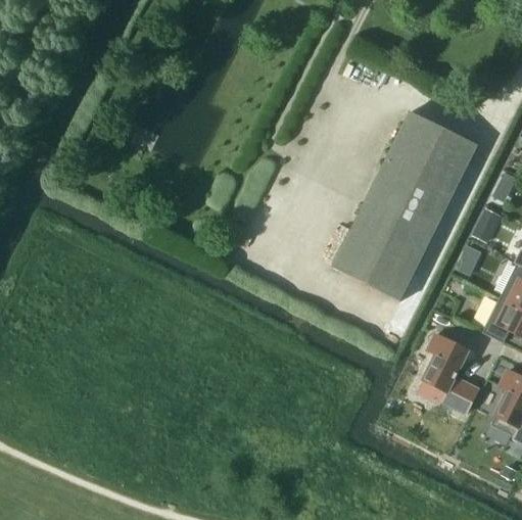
[(332,266),(379,290),(399,299),(477,144),(410,110),(332,266)]
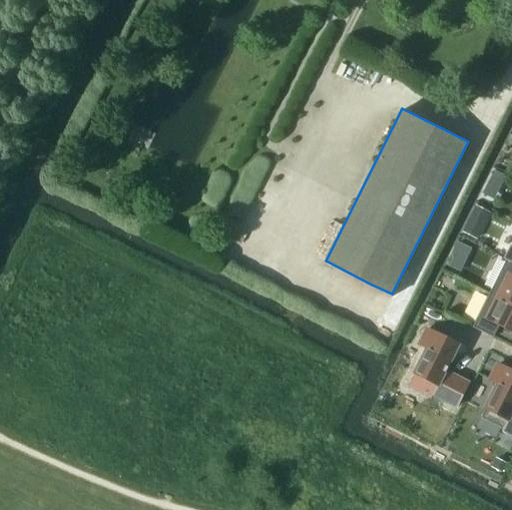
[(495,168),(490,177),(502,183),(506,174),(495,168)]
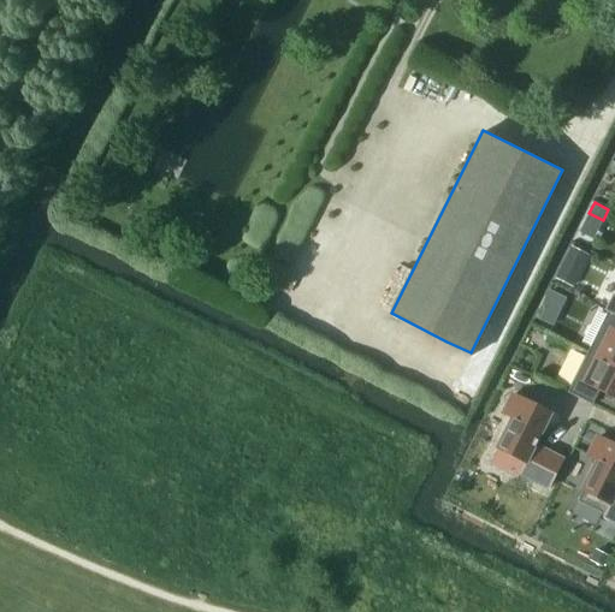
[(560,265),(555,274),(574,285),(580,274),(560,265)]
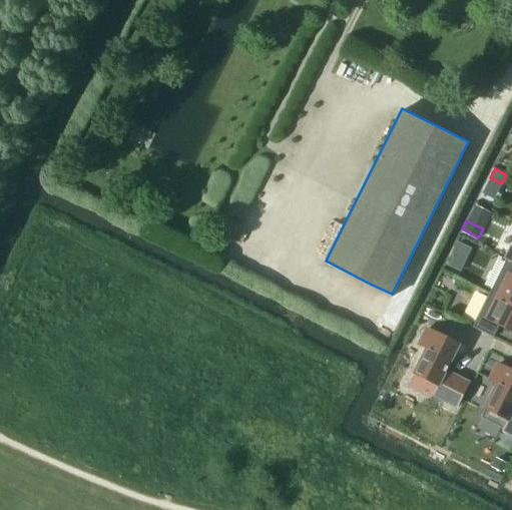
[(458,239),(452,251),(467,258),(472,246),(458,239)]
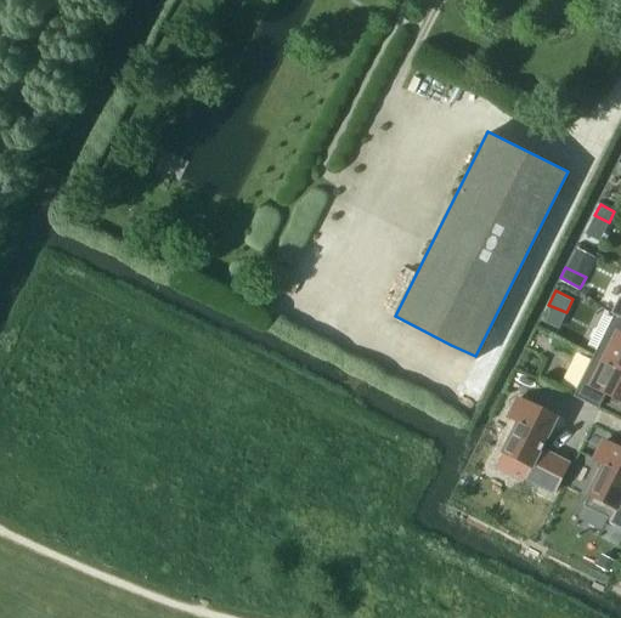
[(620,313),(615,311),(594,352),(620,364),(620,313)]
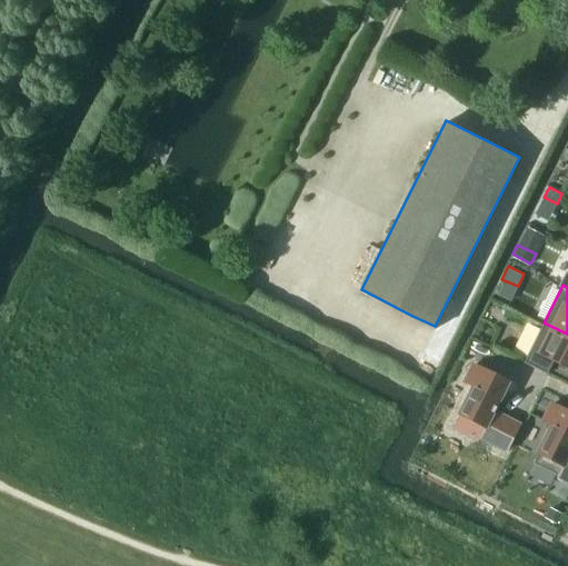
[(567,334),(544,323),(525,360),(548,373),(555,359),(567,365),(567,334)]
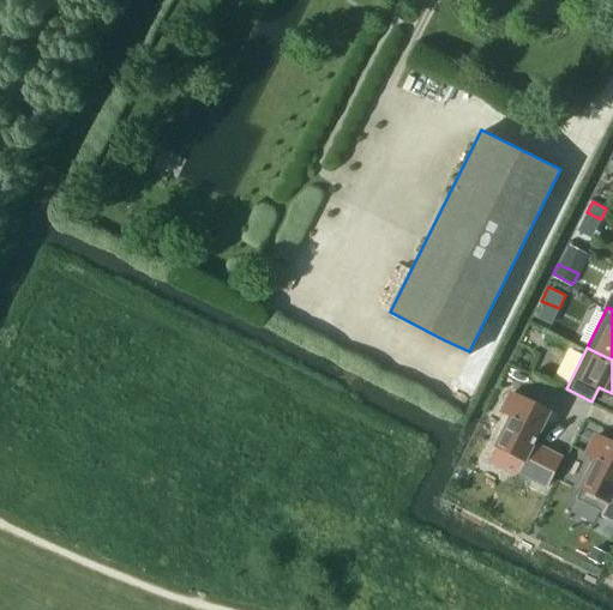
[(512,415),(497,445),(523,458),(522,460),(518,469),(547,483),(560,457),(535,444),(534,444),(538,438),(535,438),(550,410),(512,392),(511,391),(503,410),(504,410),(512,415)]
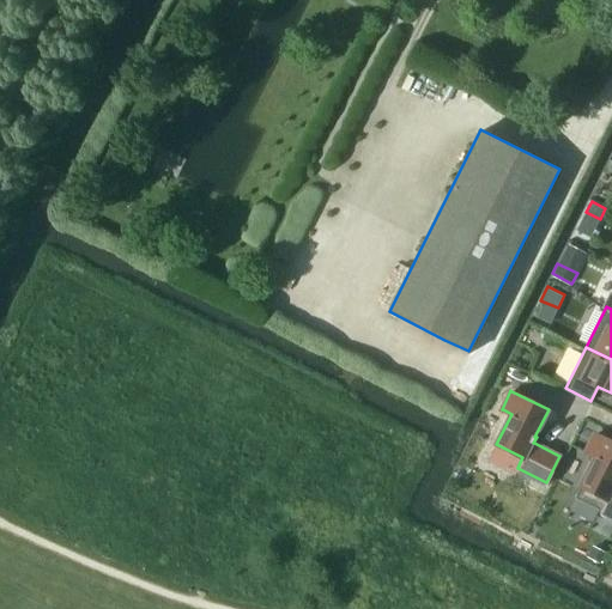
[(595,456),(575,497),(611,515),(611,440),(595,432),(586,451),(595,456)]
